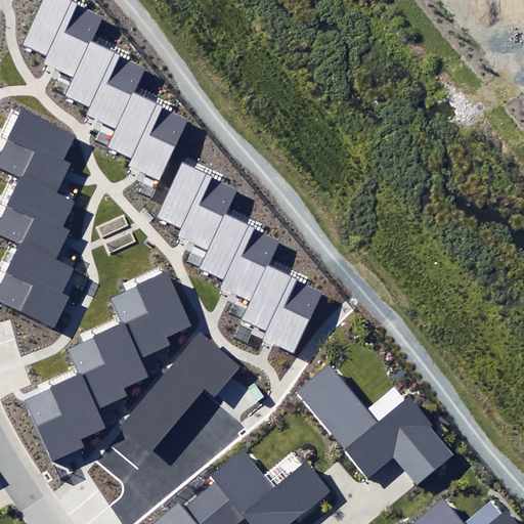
[(75,80),(93,43),(104,19),(63,0),(42,0),(20,44),(46,57),(43,64),(47,67),(50,69),(75,80)]
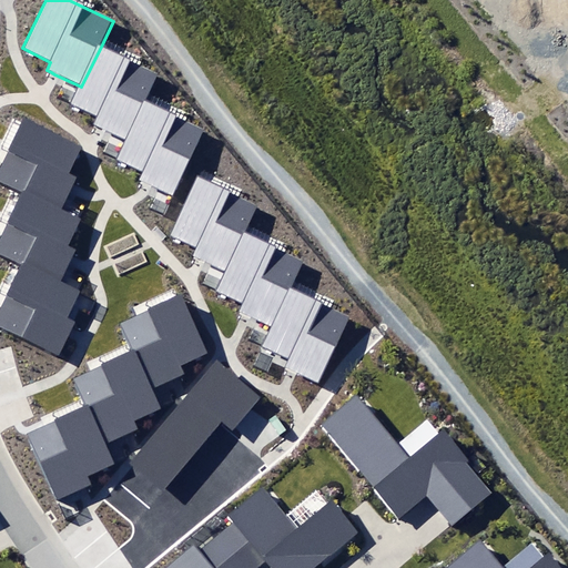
[(100,129),(125,141),(146,100),(159,75),(101,47),(81,87),(72,103),(100,117),(95,125),(100,129)]
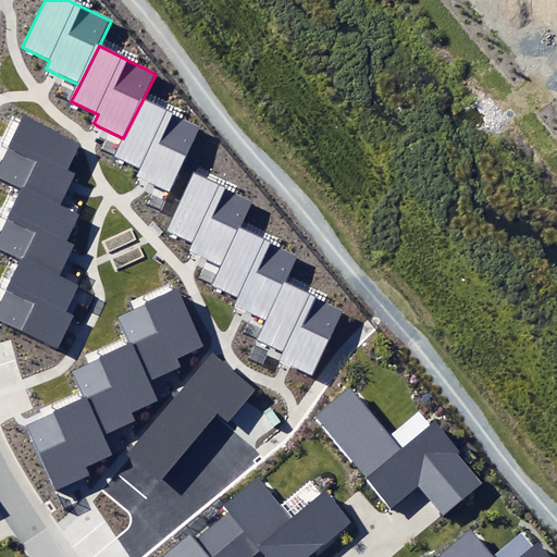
[(201,127),(144,98),(123,138),(114,157),(141,170),(136,180),(144,183),(169,195),(201,127)]
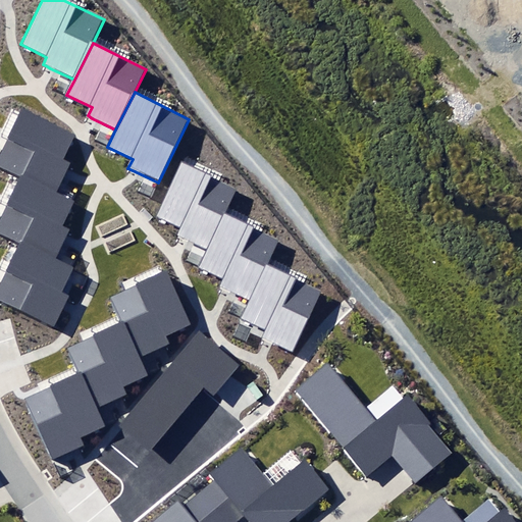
[(0,165),(21,177),(54,193),(64,172),(68,164),(61,160),(74,134),(21,107),(19,112),(0,151),(0,165)]
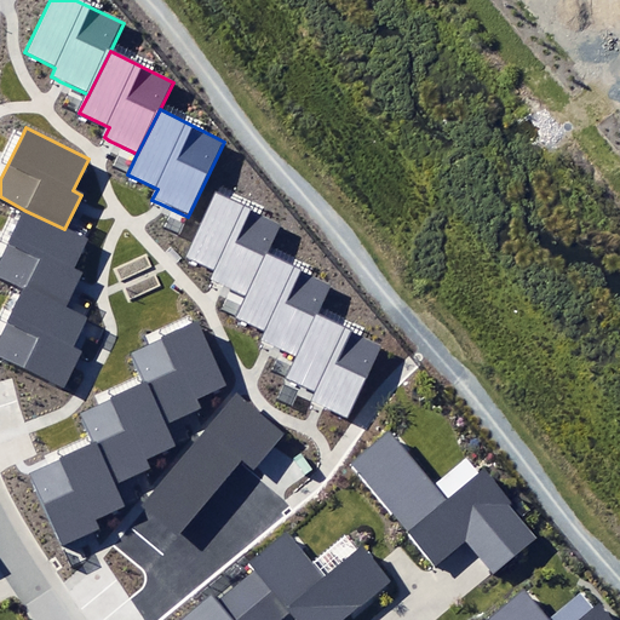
[(248,297),(270,253),(285,227),(216,193),(185,256),(216,270),(211,279),(220,283),(248,297)]
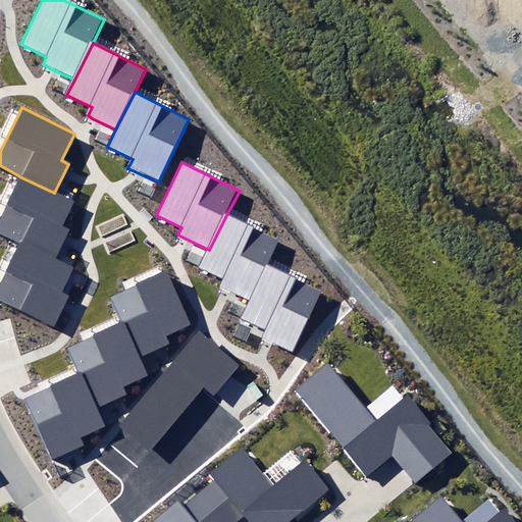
[(0,221),(0,231),(20,242),(55,258),(69,229),(62,226),(73,202),(54,193),(21,177),(0,221)]
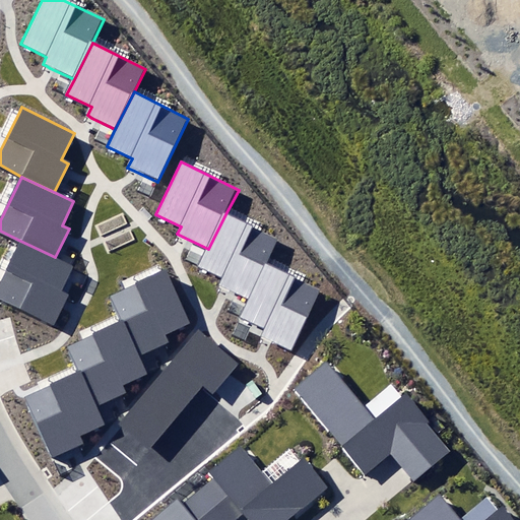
[(280,239),(226,212),(208,249),(201,264),(225,277),(221,285),(228,288),(250,299),(268,262),(280,239)]
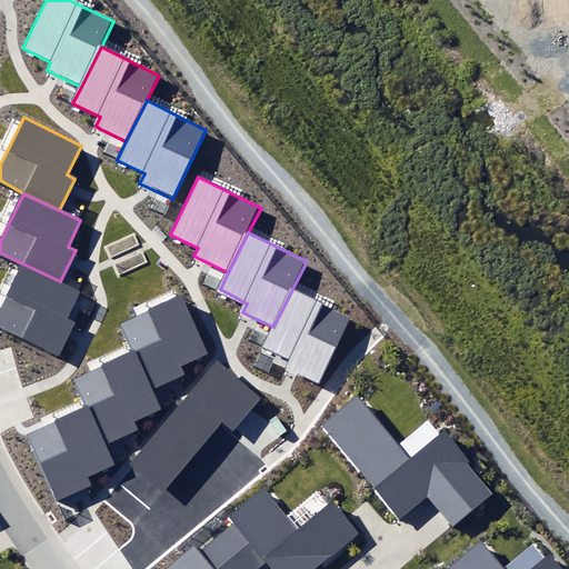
[(60,281),(22,263),(0,309),(0,327),(60,356),(77,322),(67,318),(80,291),(60,281)]
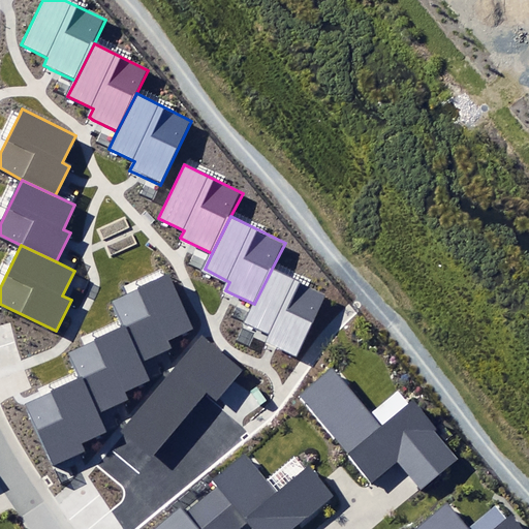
[(329,293),(273,267),(254,304),(245,322),(271,335),(267,343),(272,346),(297,359),(329,293)]
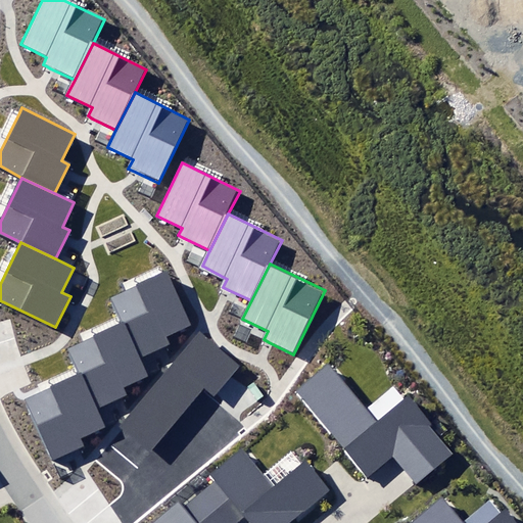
[(112,297),(123,322),(138,355),(167,343),(164,338),(190,326),(165,273),(112,297)]
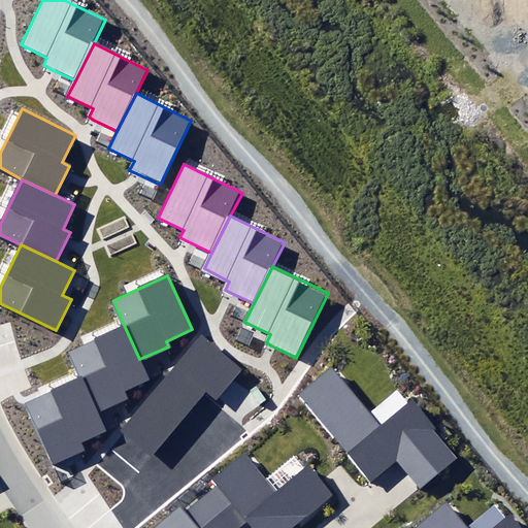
[(139,359),(124,325),(68,351),(78,373),(80,377),(97,414),(129,399),(125,392),(150,381),(139,359)]
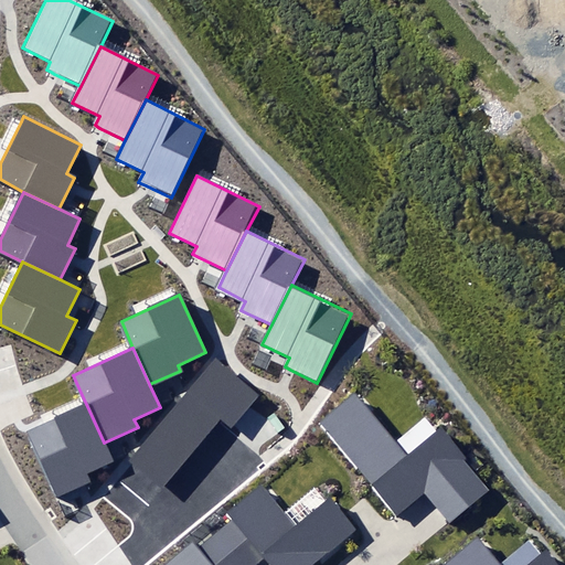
[(131,461),(164,488),(220,420),(231,429),(259,394),(216,359),(131,461)]
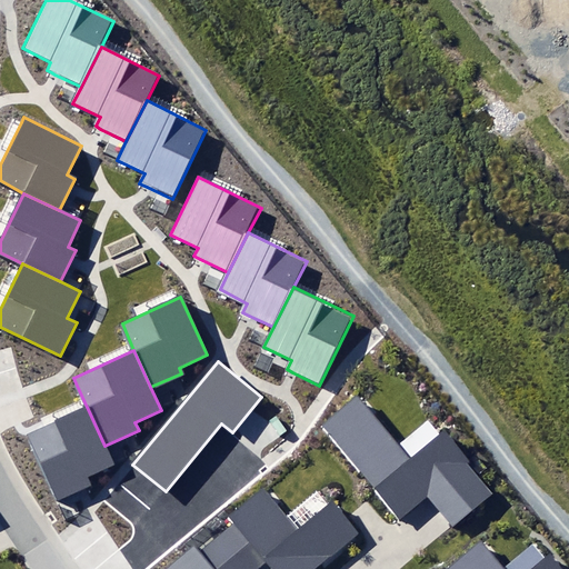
[(428,497),(453,528),(495,495),(445,433),(410,462),(357,398),(322,427),(399,520),(428,497)]
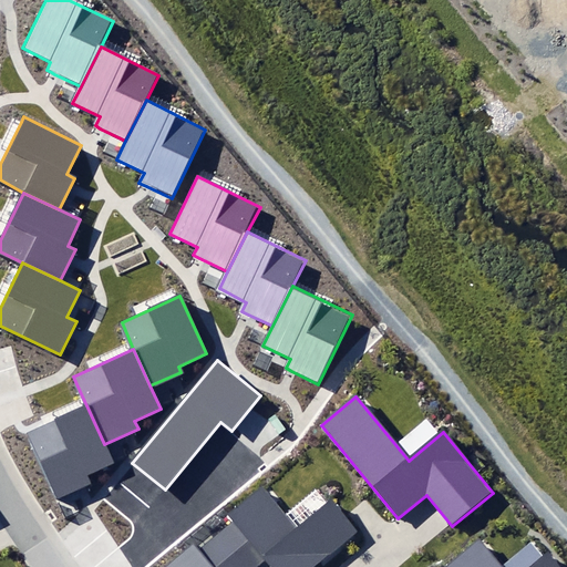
[(115,466),(104,444),(86,405),(26,433),(57,500),(93,483),(91,477),(115,466)]
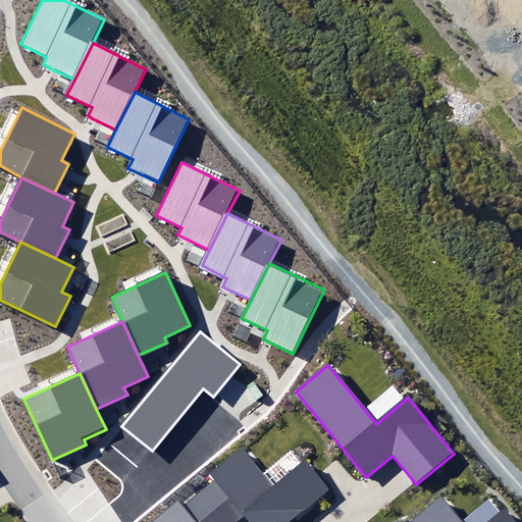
[(214,479),(198,491),(223,521),(233,521),(242,516),(247,521),(289,521),(328,489),(303,458),(271,484),(242,448),(210,473),(214,479)]
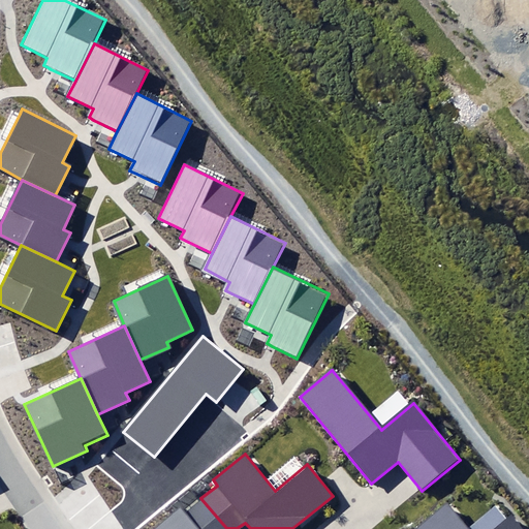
[(226,528),(200,498),(184,512),(179,506),(151,528),(226,528)]
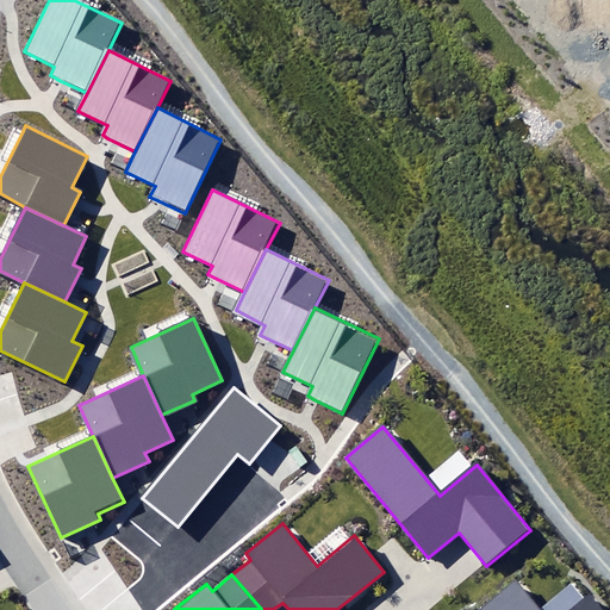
[(603,609),(589,593),(568,609),(540,609),(515,579),(478,609),(603,609)]
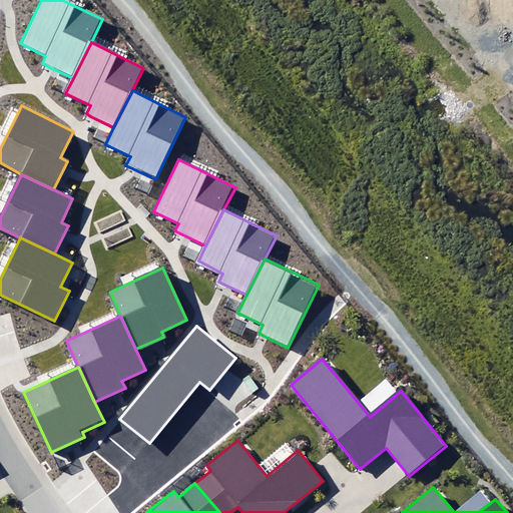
All buildings are outlined.
